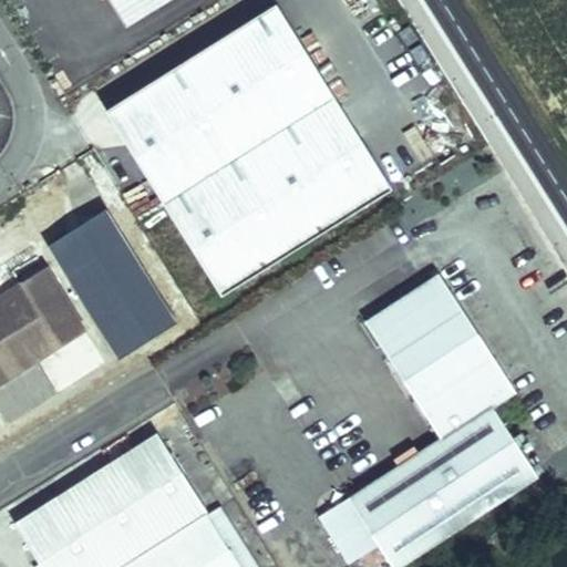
[(121,0),(133,19),(162,0),(121,0)]
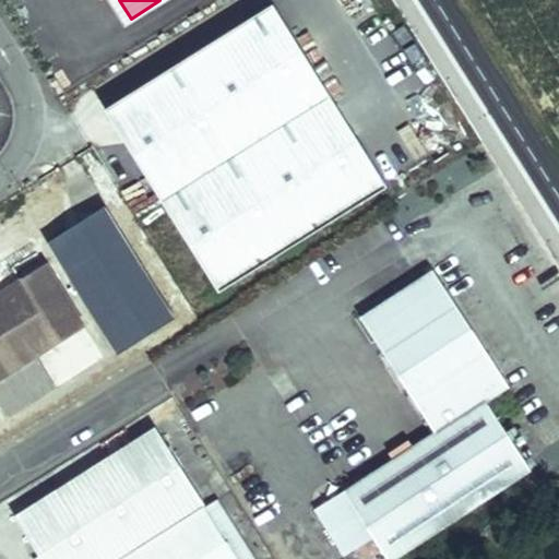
[(273,3),(105,109),(218,290),(387,186),(273,3)]
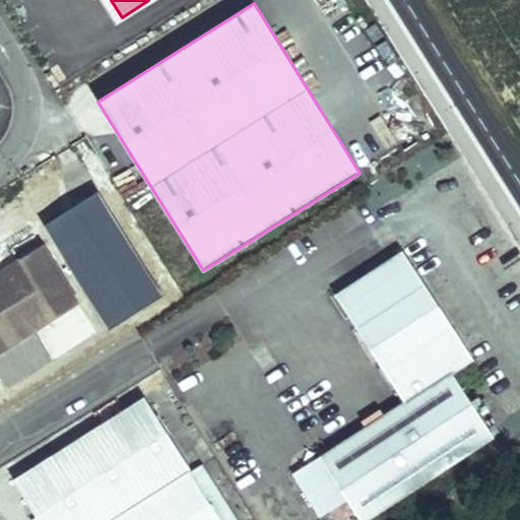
[(0,272),(0,350),(33,331),(78,303),(43,247),(0,272)]
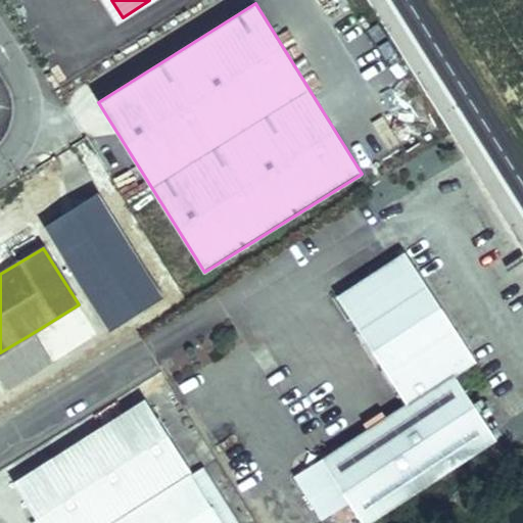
[(455,376),(476,362),(405,252),(337,296),(407,402),(321,459),(348,501),(331,512),(339,522),(343,522),(358,515),(363,522),(368,522),(496,439),(455,376)]
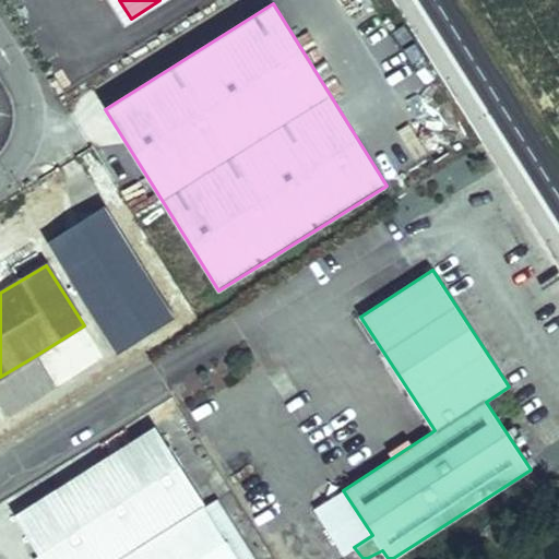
[(55,387),(35,356),(0,377),(0,400),(9,415),(55,387)]
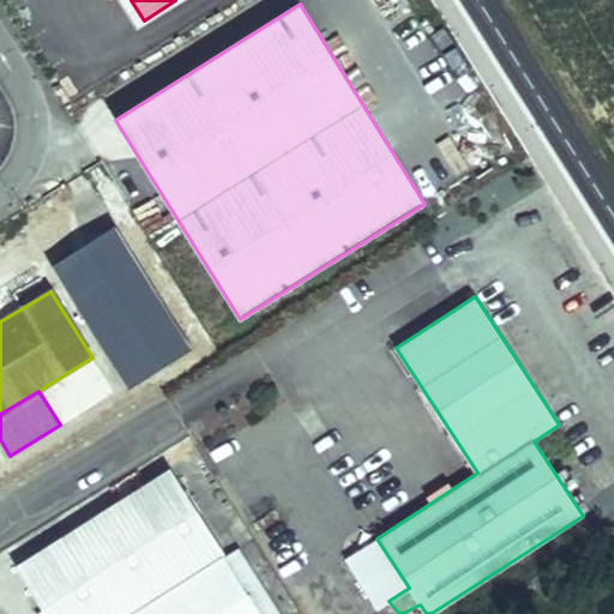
[(170,468),(16,566),(46,613),(132,613),(226,555),(170,468)]
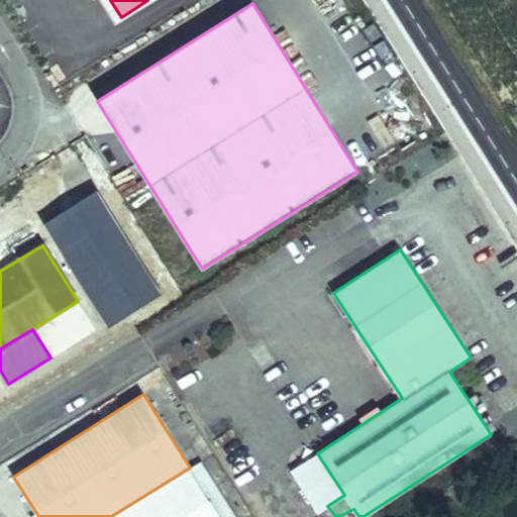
[(344,495),(317,453),(292,471),(319,511),(327,506),(344,495)]
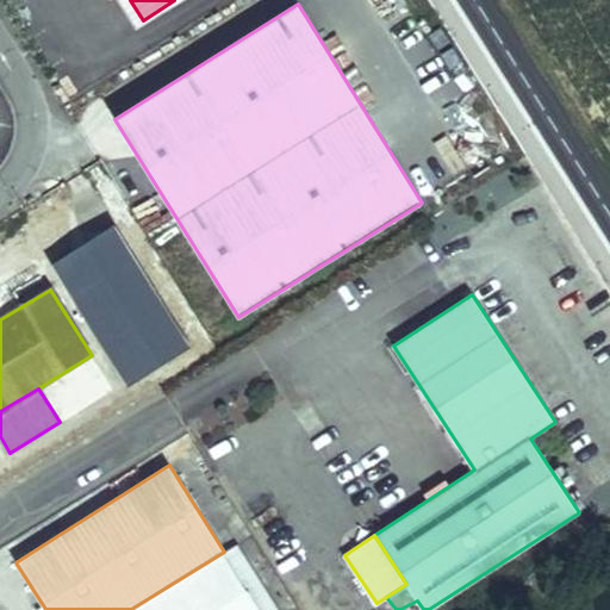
[(224,552),(131,609),(261,609),(253,596),(265,587),(237,545),(225,553),(224,552)]
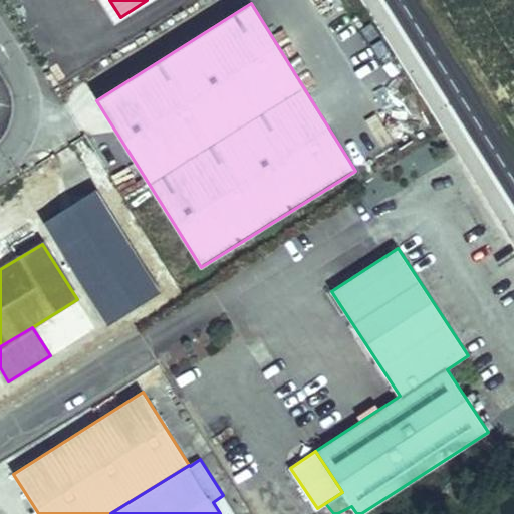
[(235,513),(223,495),(213,502),(220,513),(235,513)]
